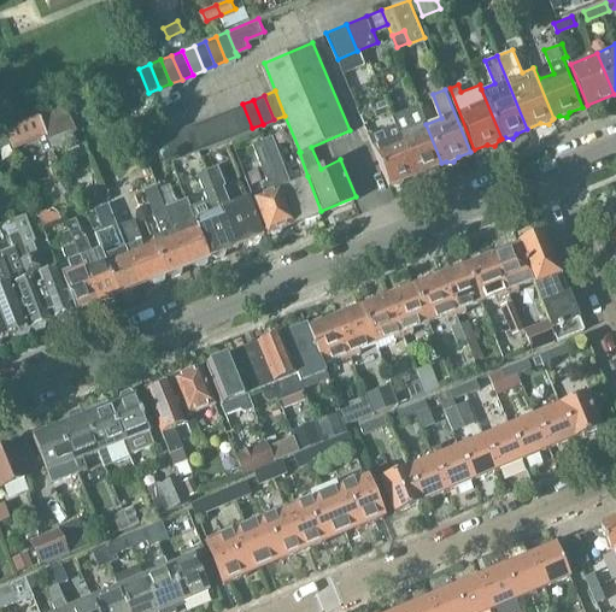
[(70,133),(78,129),(66,101),(40,112),(46,127),(48,133),(51,140),(70,133)]
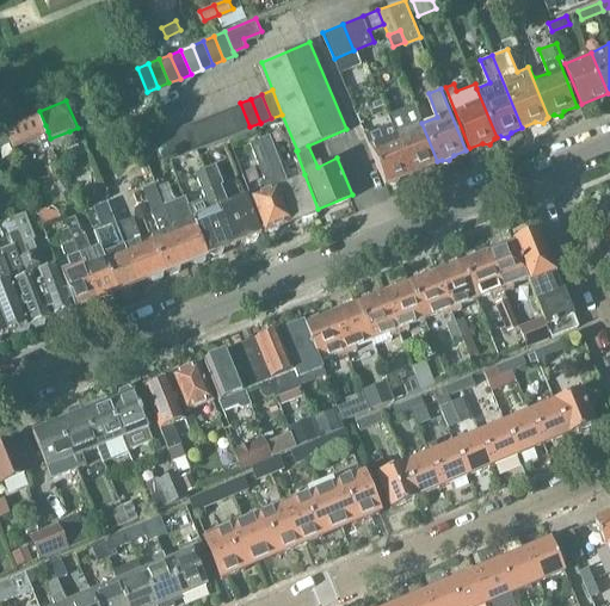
[(240,103),(229,107),(239,131),(250,127),(240,103)]
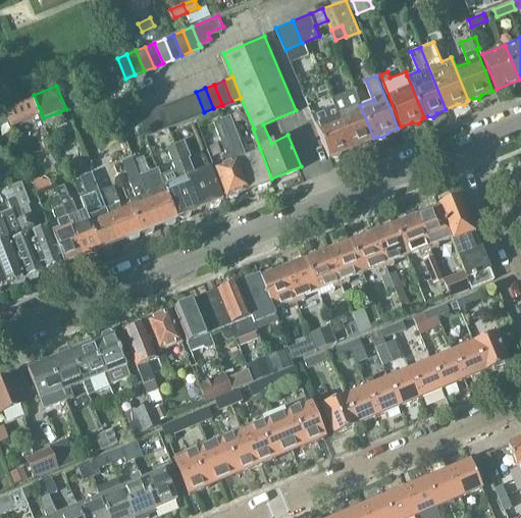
[(32,90),(4,101),(8,112),(11,118),(39,107),(34,95),(33,93),(32,90)]
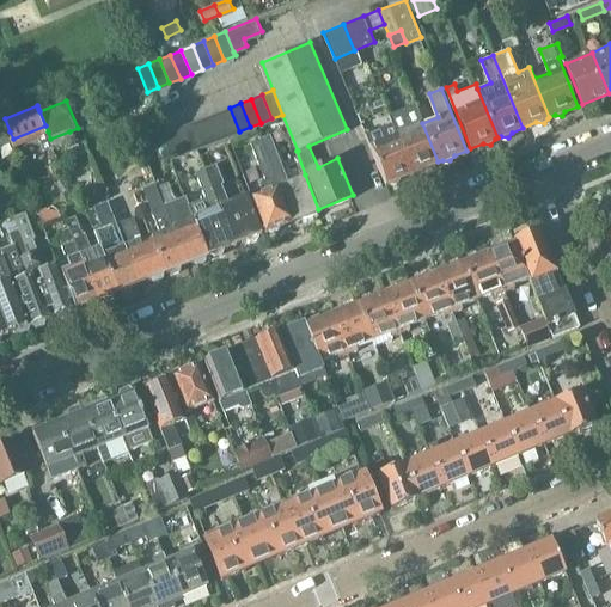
[(399,106),(390,110),(386,111),(391,122),(411,172),(422,169),(431,169),(434,163),(438,161),(422,123),(409,129),(399,106)]
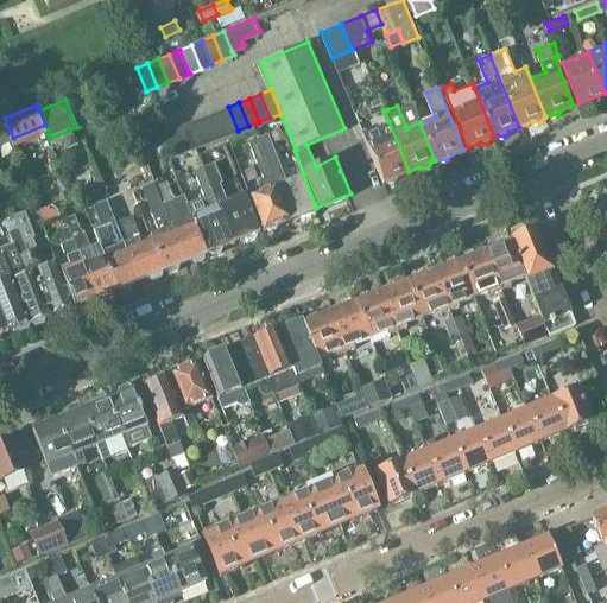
[(228,107),(217,110),(227,134),(238,131),(228,107)]
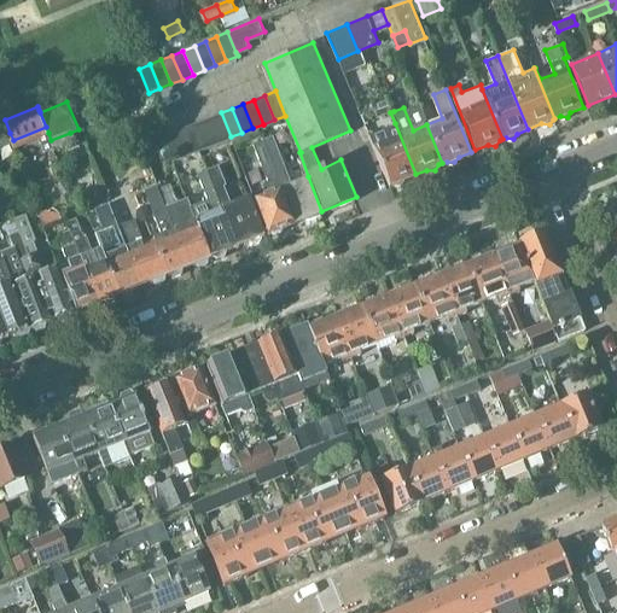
[(221,112),(210,117),(220,141),(231,136),(221,112)]
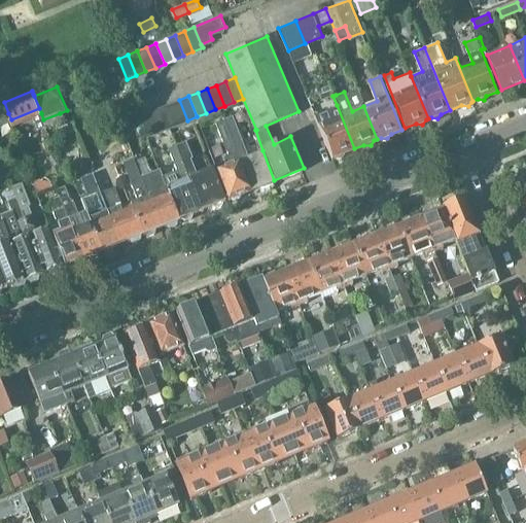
[(179,100),(170,103),(178,125),(187,120),(179,100)]
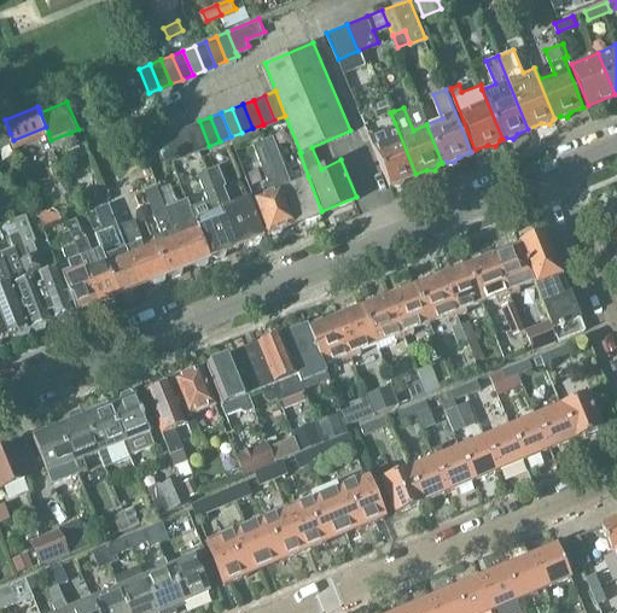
[(5,120),(0,121),(0,136),(10,133),(5,120)]
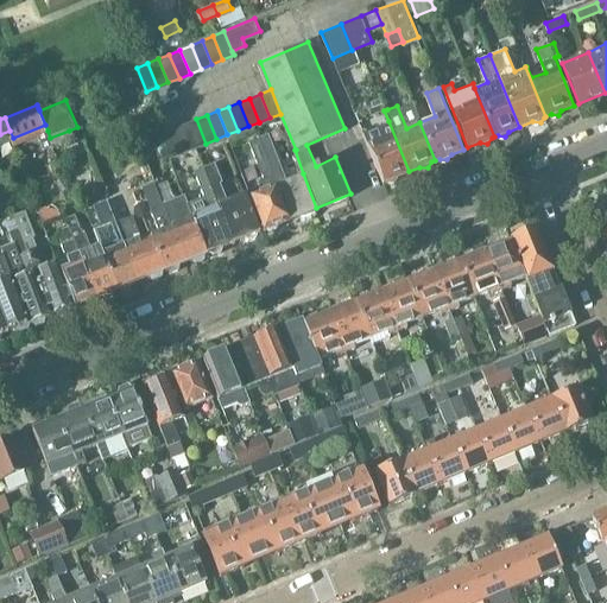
[(196,119),(185,124),(195,147),(206,144),(196,119)]
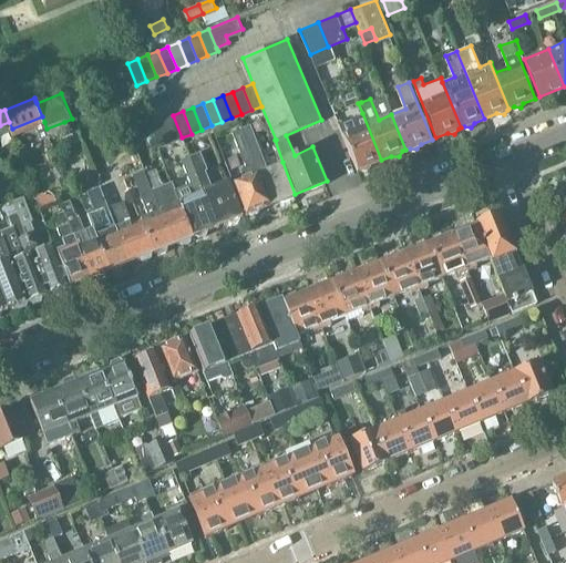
[(362,113),(339,123),(337,124),(356,171),(359,169),(367,170),(371,164),(381,160),(362,113)]
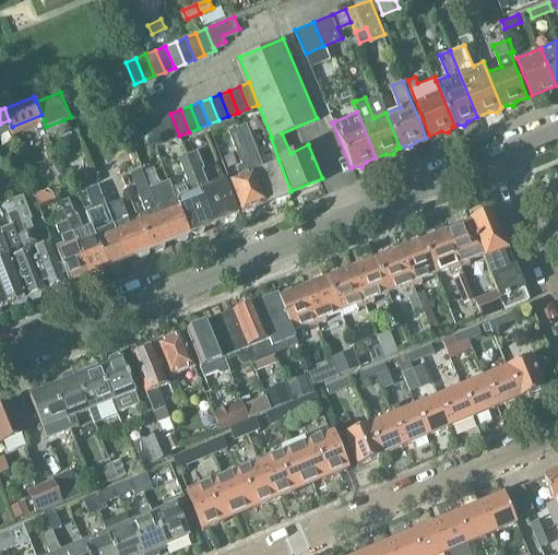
[(170,114),(161,118),(169,140),(179,136),(170,114)]
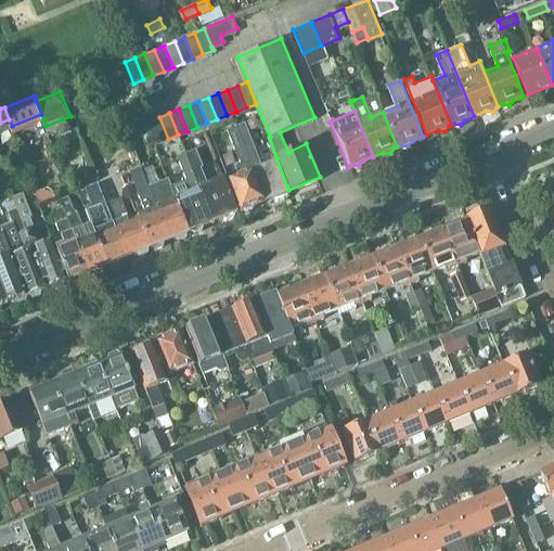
[(159,117),(149,120),(158,142),(168,139),(159,117)]
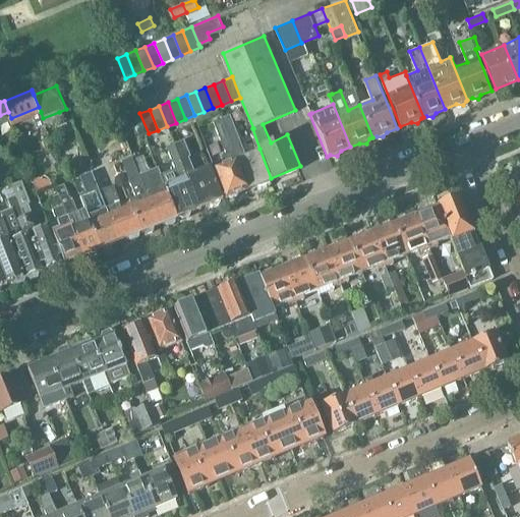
[(221,118),(249,187),(260,183),(264,183),(268,181),(271,178),(260,149),(245,155),(228,115),(221,118)]
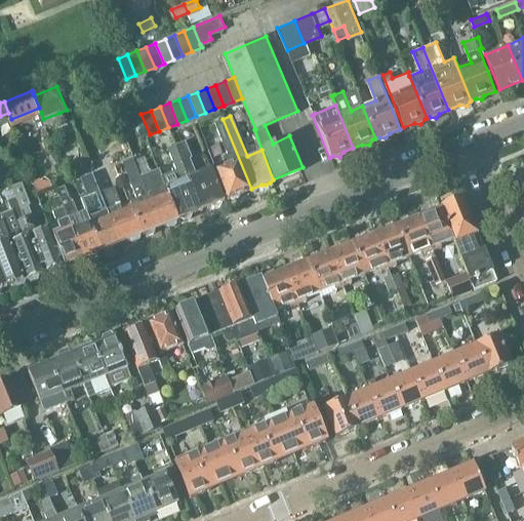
[(227,154),(223,155),(226,164),(216,167),(229,198),(232,197),(236,197),(241,195),(244,192),(251,189),(223,119),(213,122),(227,154)]
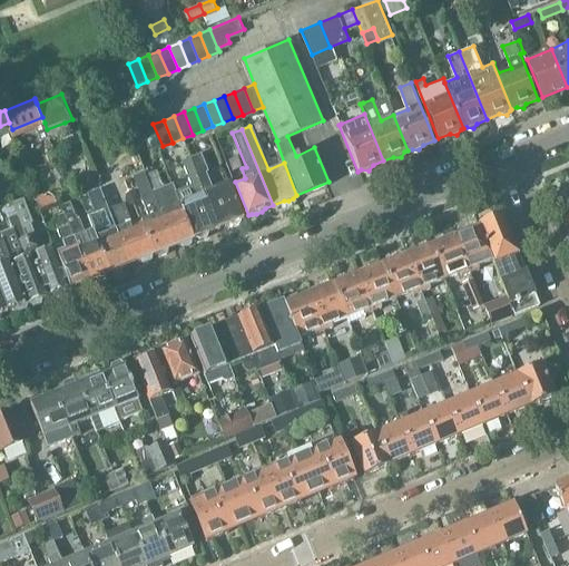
[(190,156),(219,226),(231,222),(234,224),(241,222),(243,217),(244,216),(229,181),(213,187),(205,171),(206,165),(200,152),(190,156)]
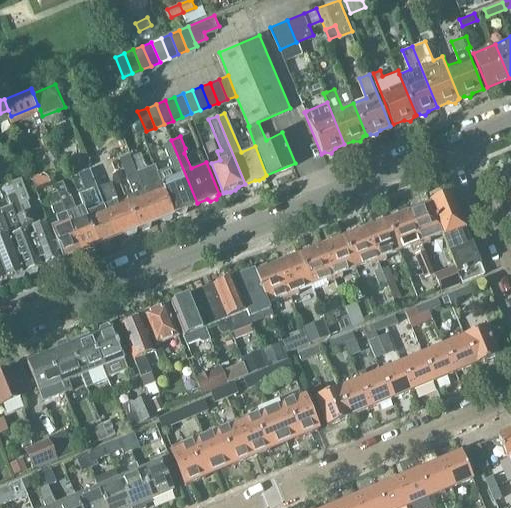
[(158,169),(161,180),(163,183),(174,212),(177,211),(180,213),(187,210),(188,207),(197,203),(171,140),(163,143),(172,164),(158,169)]
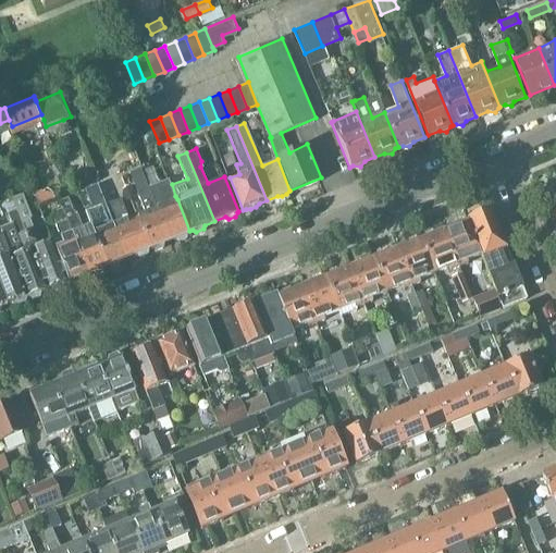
[(153,166),(144,169),(150,186),(160,182),(156,173),(153,166)]
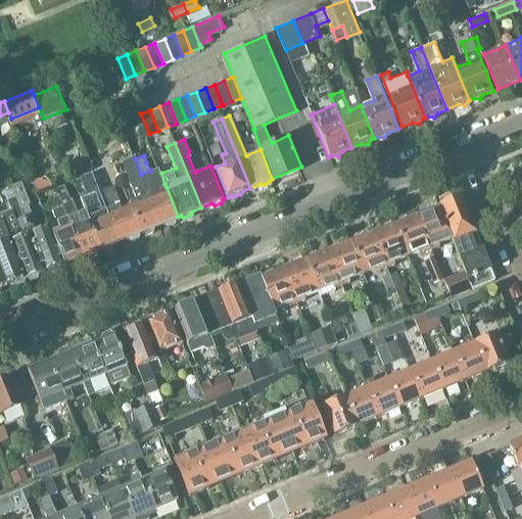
[(129,201),(141,231),(144,230),(148,232),(154,230),(155,226),(159,224),(141,175),(135,158),(134,156),(122,160),(136,198),(129,201)]
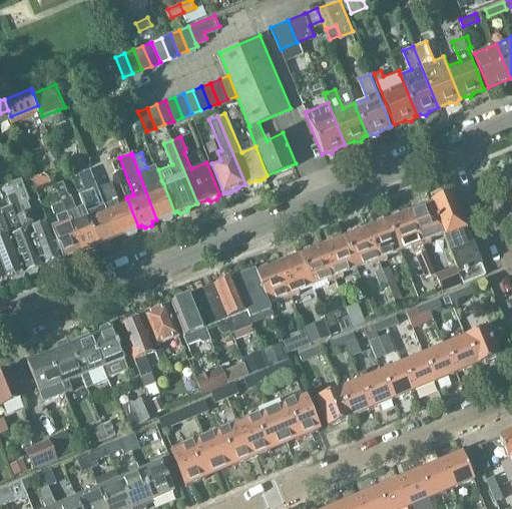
[(57,173),(57,161),(35,160),(34,172),(57,173)]
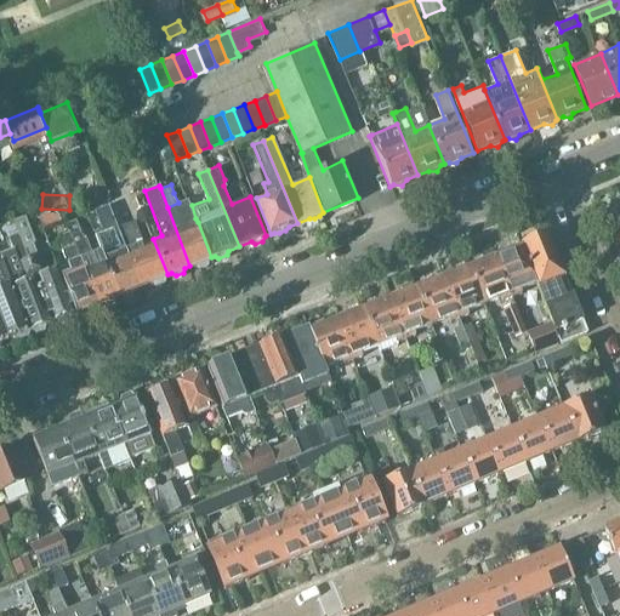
[(189,199),(178,203),(168,207),(189,266),(198,262),(202,266),(210,262),(210,258),(211,257),(198,222),(195,218),(189,199)]
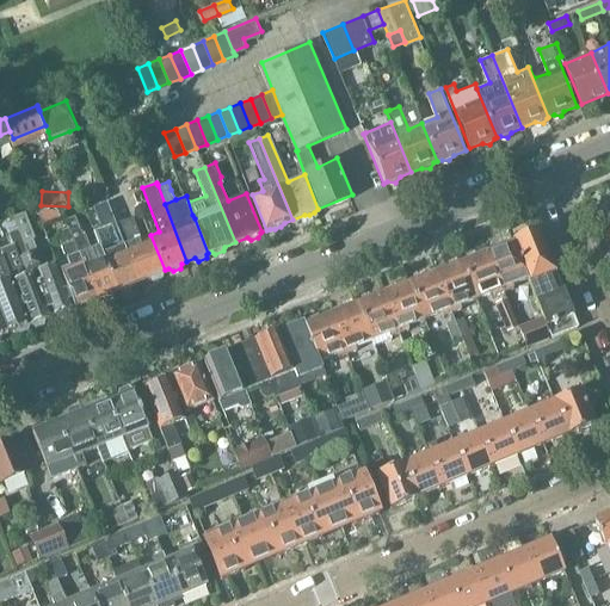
[(609,199),(599,204),(609,230),(609,241),(609,199)]
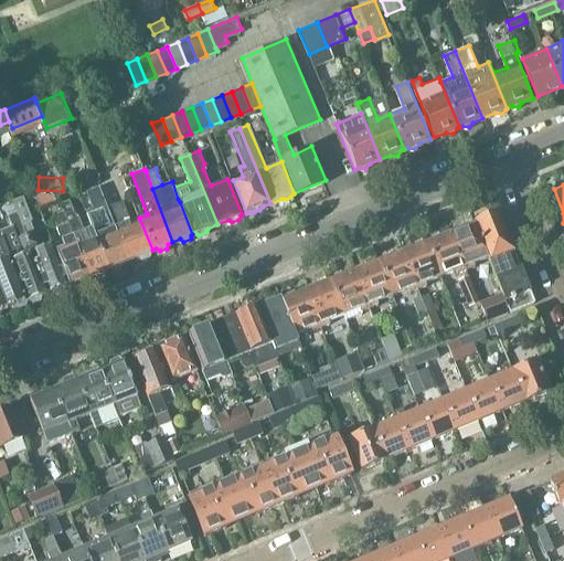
[(99,221),(91,224),(108,267),(113,266),(116,268),(123,265),(123,261),(128,260),(99,188),(87,192),(99,221)]
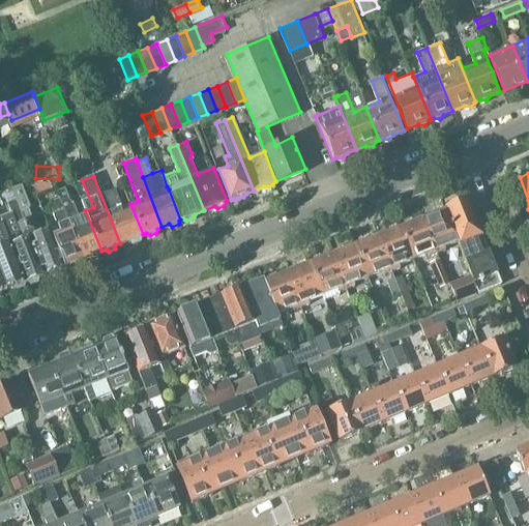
[(50,227),(38,232),(26,200),(28,199),(21,182),(11,186),(17,199),(46,272),(53,269),(56,272),(64,269),(64,265),(65,265),(50,227)]
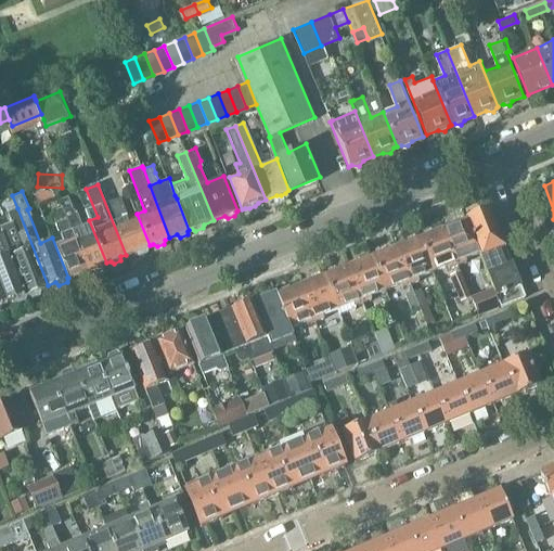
[(60,199),(62,206),(88,270),(95,267),(99,269),(105,267),(106,263),(89,220),(82,222),(77,210),(73,207),(68,195),(60,199)]
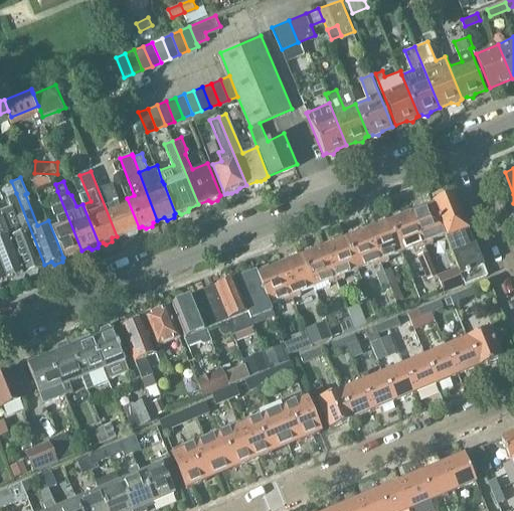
[(120,201),(112,182),(102,186),(109,205),(121,234),(129,231),(132,234),(138,231),(138,228),(139,227),(127,198),(120,201)]
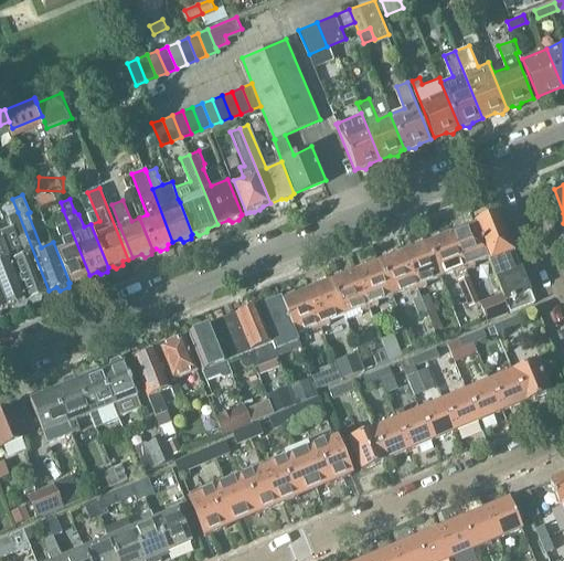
[(55,212),(53,218),(61,239),(53,242),(70,283),(73,282),(76,284),(84,281),(84,277),(89,275),(63,210),(55,212)]
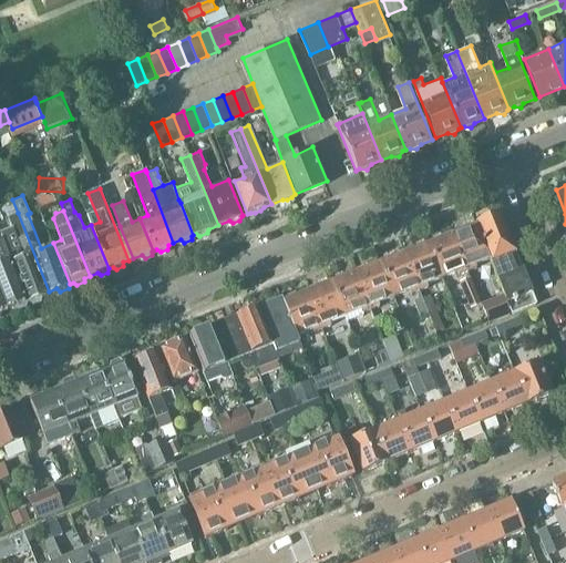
[(492,256),(508,300),(510,299),(513,310),(537,302),(533,290),(533,289),(524,267),(517,270),(511,254),(517,251),(503,214),(498,213),(497,212),(477,219),(492,256)]
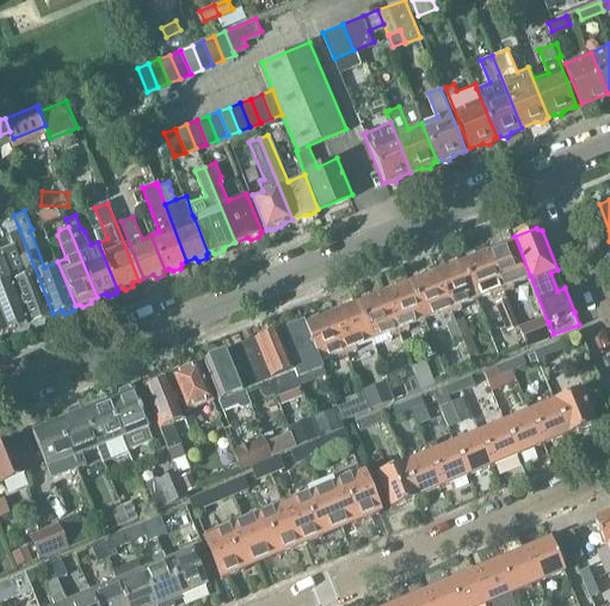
[(10,234),(14,243),(1,249),(2,252),(7,265),(30,323),(34,322),(37,325),(45,321),(45,316),(53,314),(19,229),(10,234)]
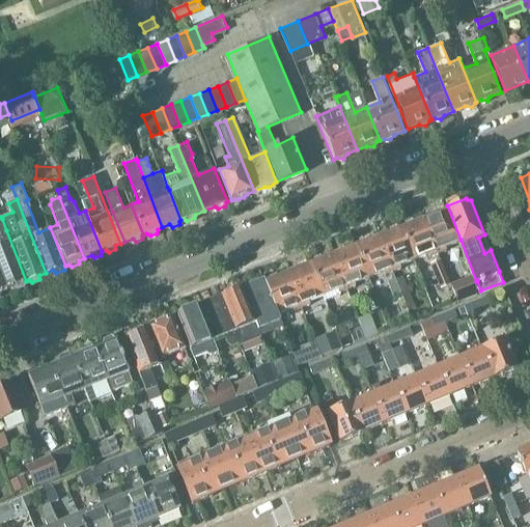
[(461,240),(447,205),(447,207),(444,207),(442,206),(437,209),(436,212),(424,216),(439,251),(448,248),(446,245),(461,240)]
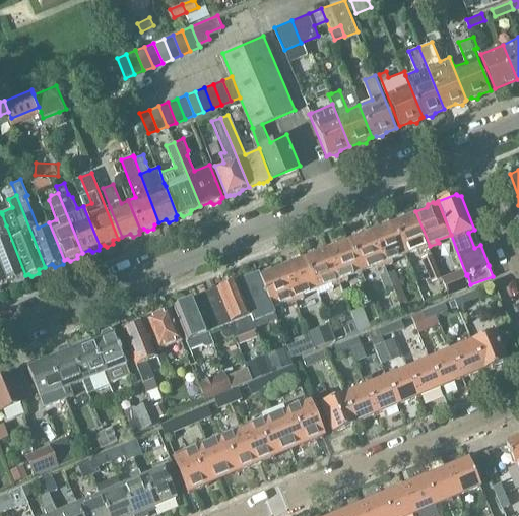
[(430,246),(415,211),(406,215),(404,213),(398,216),(398,218),(393,220),(406,252),(420,247),(422,249),(430,246)]
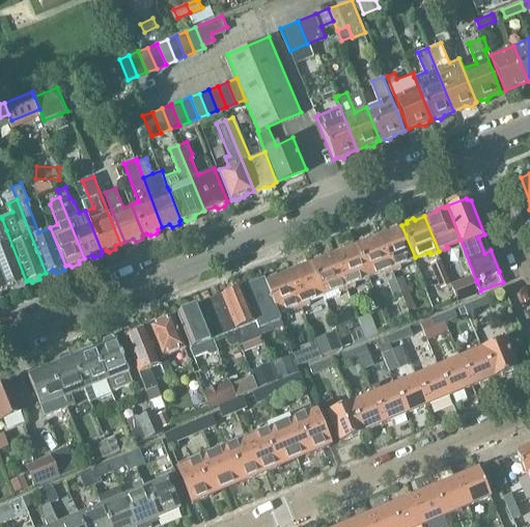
[(0,219),(0,271),(7,288),(14,285),(18,288),(25,285),(26,281),(6,230),(2,219),(0,219)]
